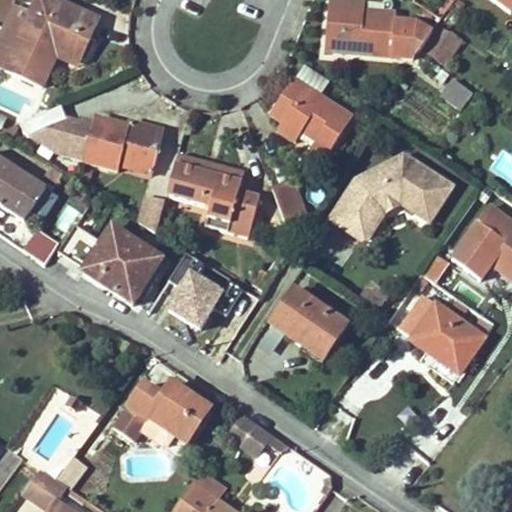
[(37,0),(31,14),(14,6),(0,36),(0,66),(6,69),(4,71),(42,89),(56,57),(60,50),(82,60),(99,22),(51,0),(37,0)]
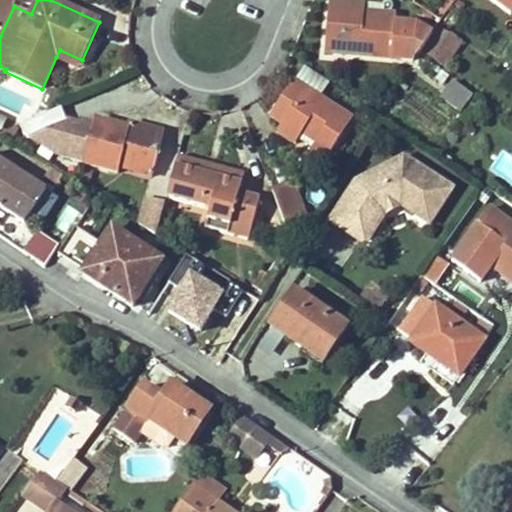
[(511,0),(490,0),(511,13),(511,11),(511,0)]
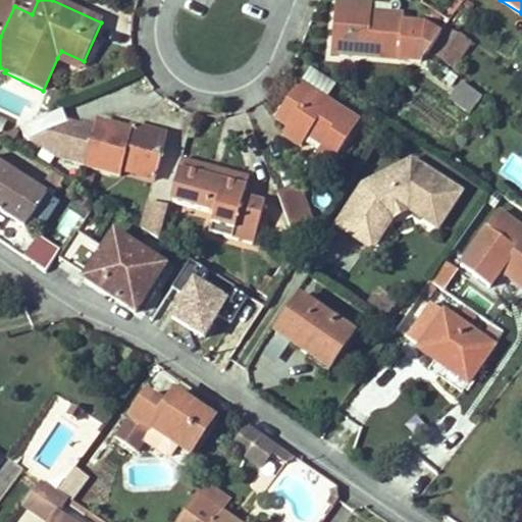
[(426,53),(428,54),(439,37),(422,23),(406,22),(406,15),(379,13),(379,18),(372,17),(373,5),(336,2),(332,55),(421,61),(426,53)]
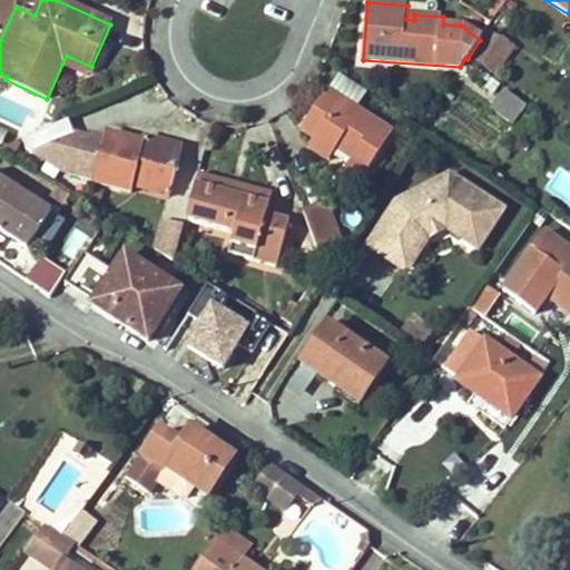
[(492,33),(474,59),(498,76),(516,50),(492,33)]
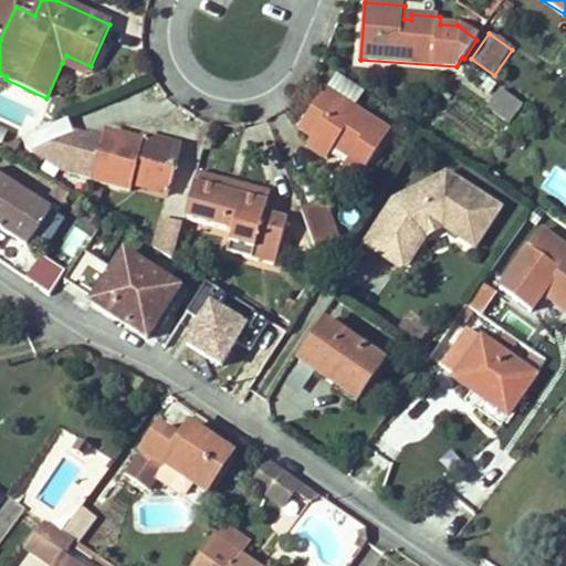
[(86,74),(91,66),(66,55),(62,63),(86,74)]
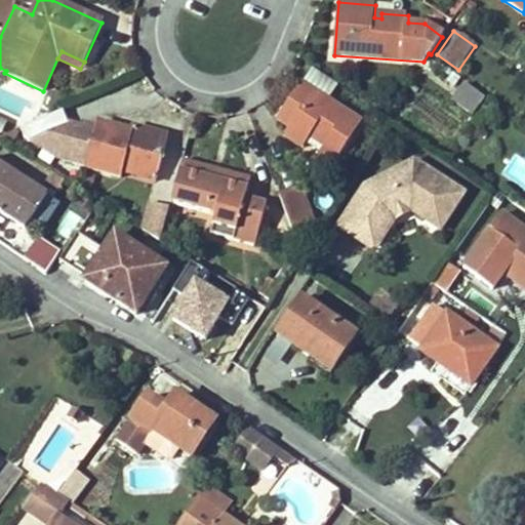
[(340,85),(314,69),(304,86),(300,85),(279,120),(290,127),(285,135),(304,147),(310,136),(324,146),(320,153),(336,163),(362,123),(329,103),(340,85)]
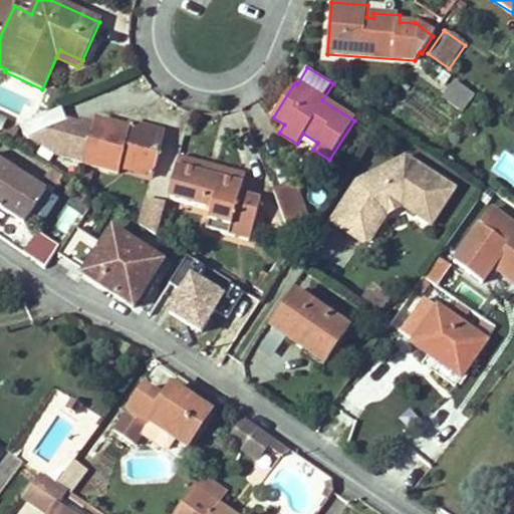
[(473,96),(455,84),(444,99),(462,111),(473,96)]
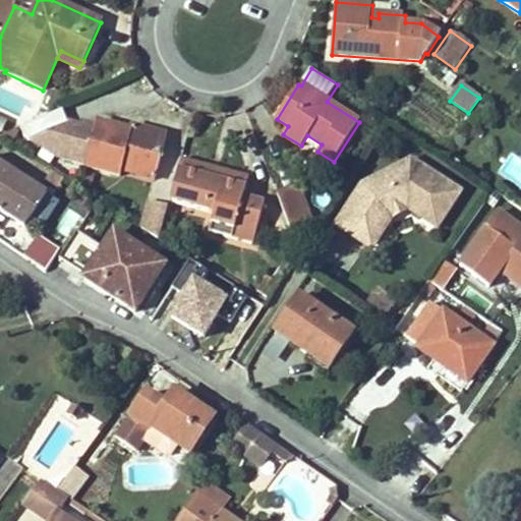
[(125,160),(158,170),(168,136),(131,126),(130,132),(97,123),(85,166),(121,176),(122,171),(125,160)]
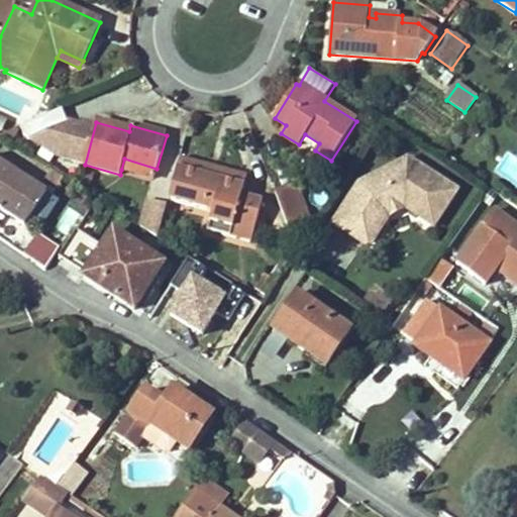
[(434,225),(457,190),(408,158),(359,183),(333,222),(347,232),(356,218),(378,232),(389,216),(406,208),(414,195),(427,204),(419,216),(434,225)]
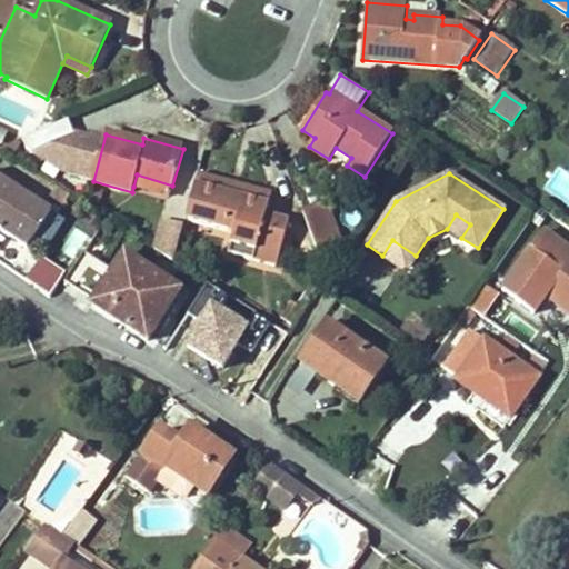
[(170,197),(172,186),(137,175),(133,187),(170,197)]
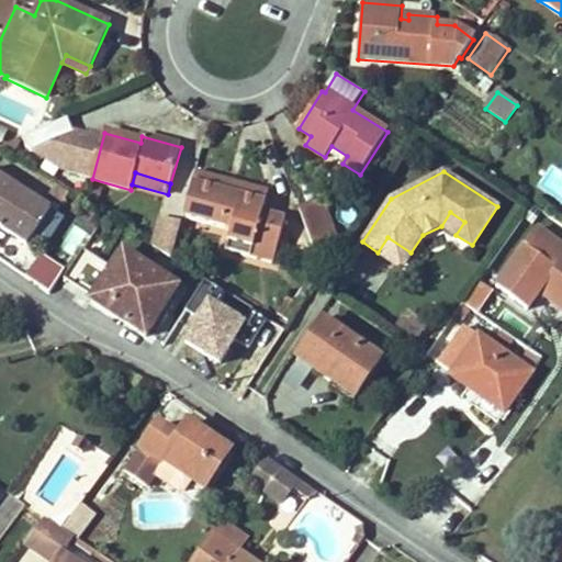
[(53,209),(0,173),(0,227),(29,246),(53,209)]
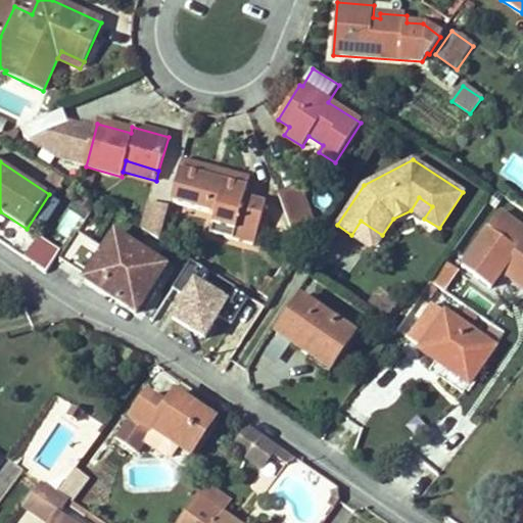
[(176,186),(183,161),(182,161),(171,203),(176,186)]
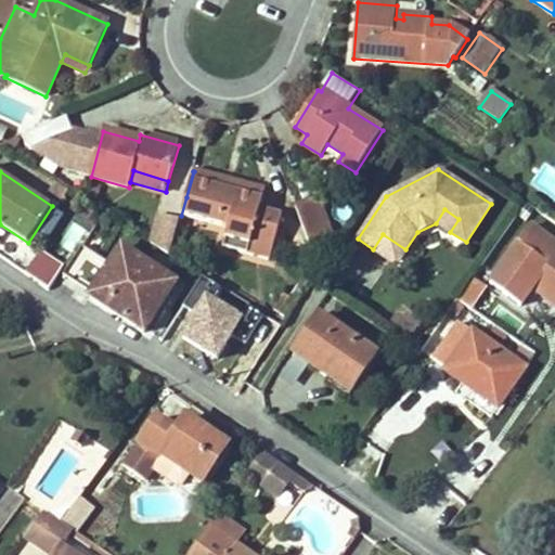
[(222,179),(194,171),(186,197),(181,216),(228,229),(223,248),(247,255),(263,259),(275,215),(259,210),(262,201),(256,198),(239,194),(242,184),(233,182),(222,179)]
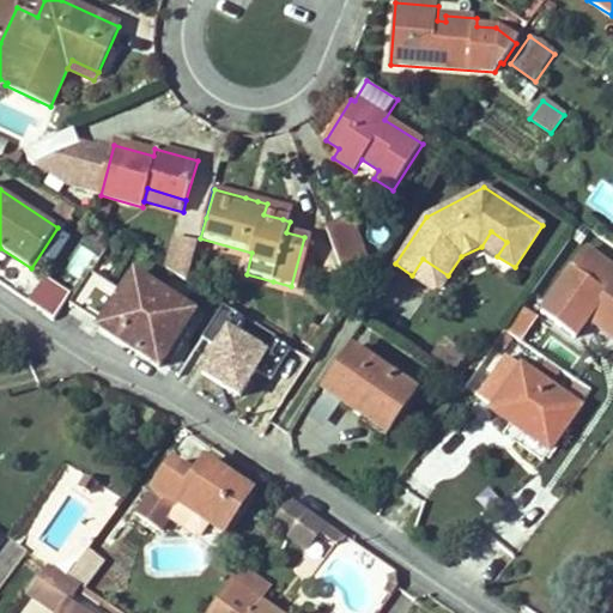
[(286,208),(267,204),(263,214),(283,219),(286,208)]
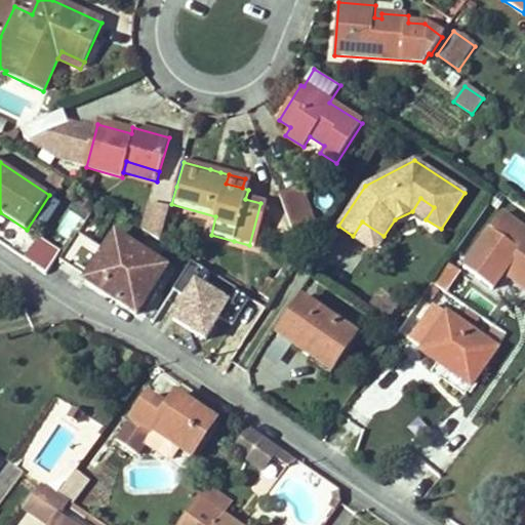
[(281,198),(300,253),(316,230),(301,191),(281,198)]
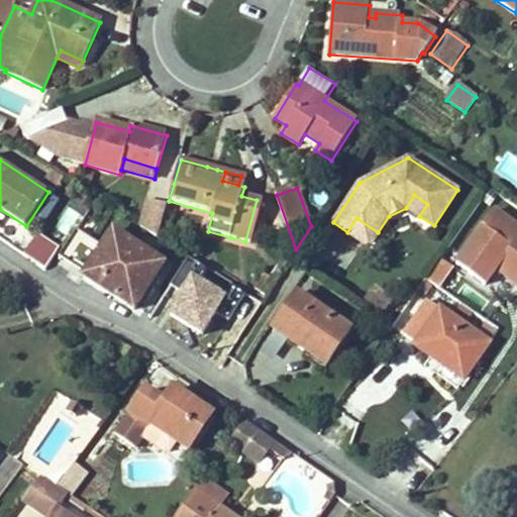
[(427,204),(414,195),(406,208),(419,216),(427,204)]
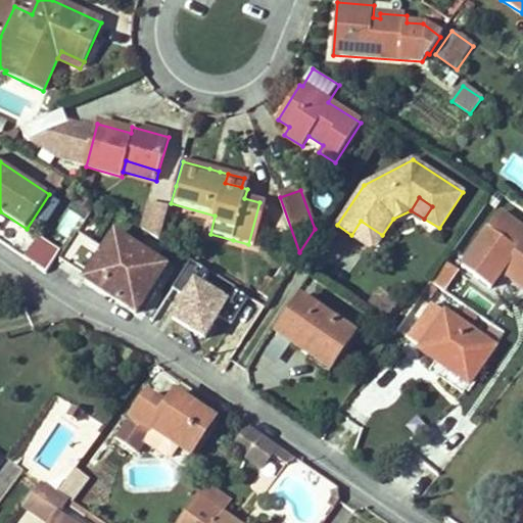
[(159,236),(169,203),(147,198),(139,230),(159,236)]
